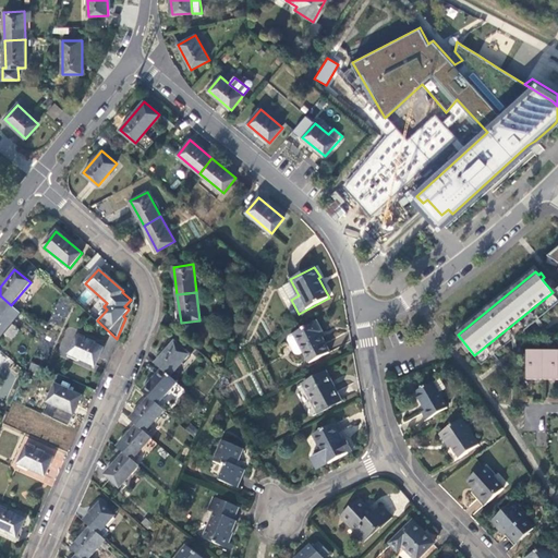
[(557,301),(557,299),(553,292),(474,355),(482,364),(557,301)]
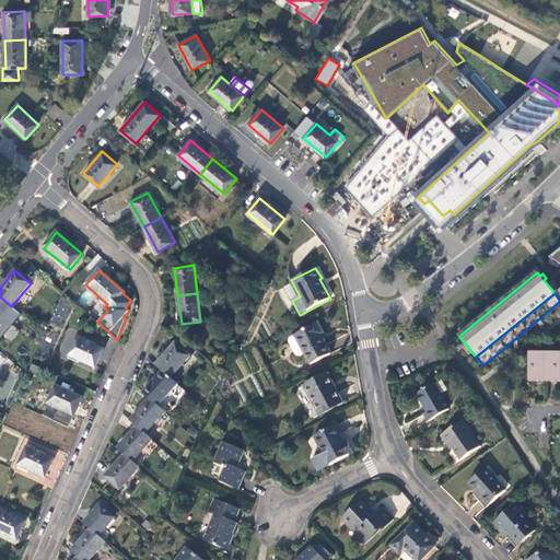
[(0,318),(11,306),(0,296),(0,318)]
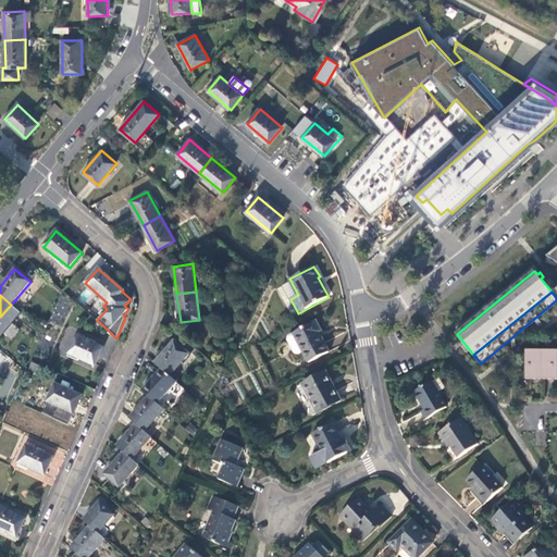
[(304,351),(309,362),(330,353),(319,333),(321,332),(316,322),(294,333),(304,351)]
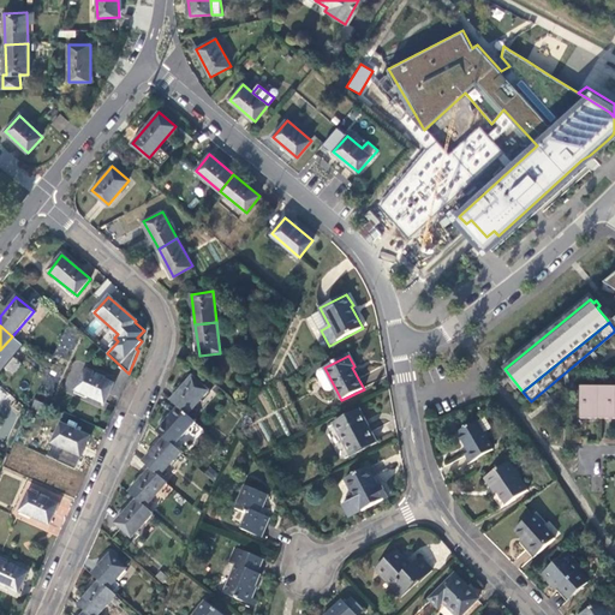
[(327,389),(330,390),(335,388),(324,368),(320,371),(318,375),(327,389)]
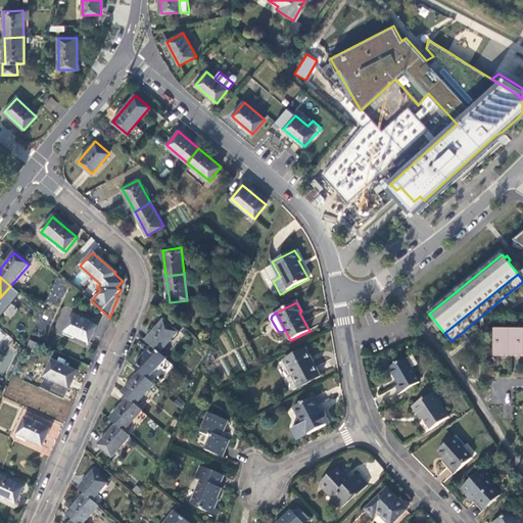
[(97,326),(72,315),(63,332),(89,343),(97,326)]
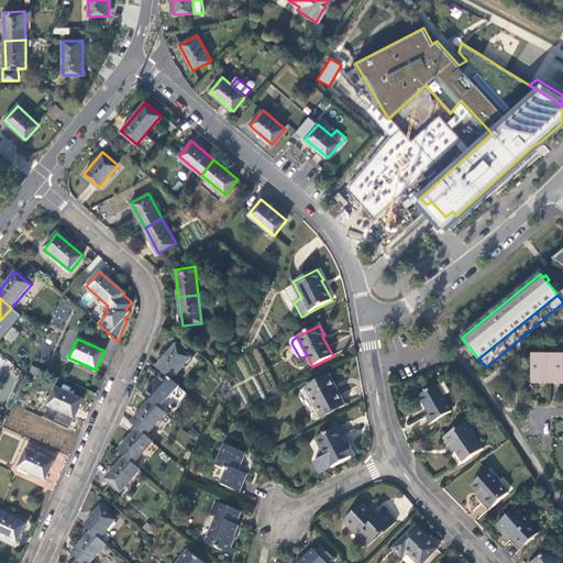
[(157,366),(164,373),(173,379),(191,359),(176,344),(157,366)]
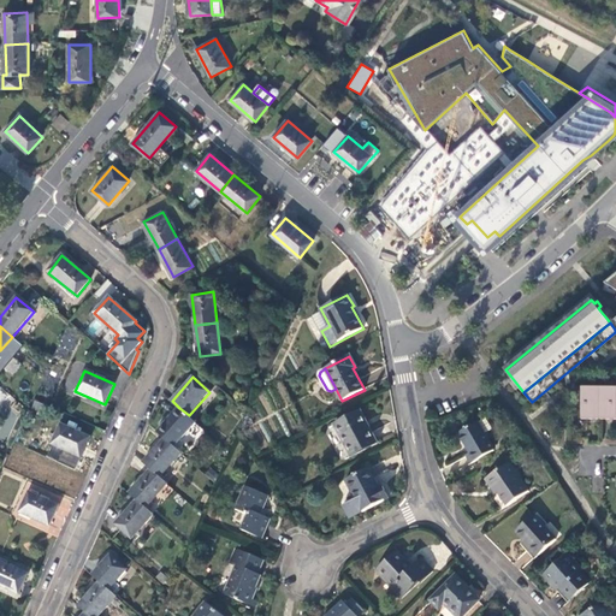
[(599,416),(615,416),(615,386),(600,388),(599,416)]
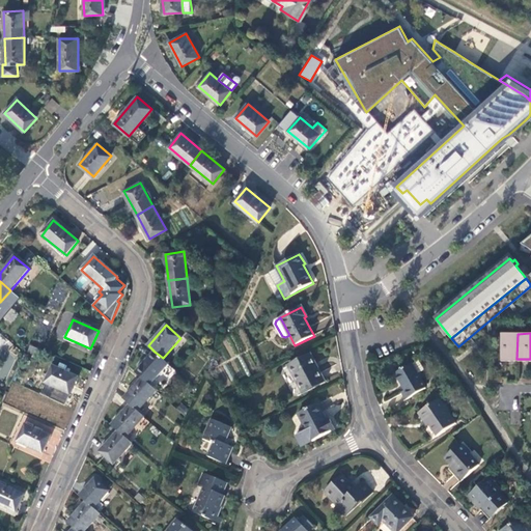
[(501,359),(516,359),(518,334),(502,334),(501,359)]
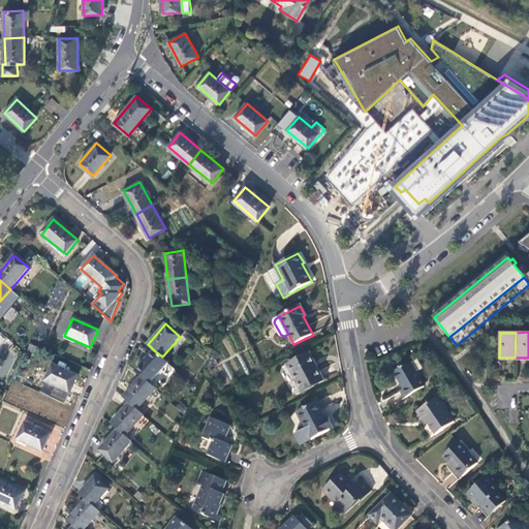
[(135,371),(142,377),(150,384),(168,363),(162,356),(154,350),(135,371)]
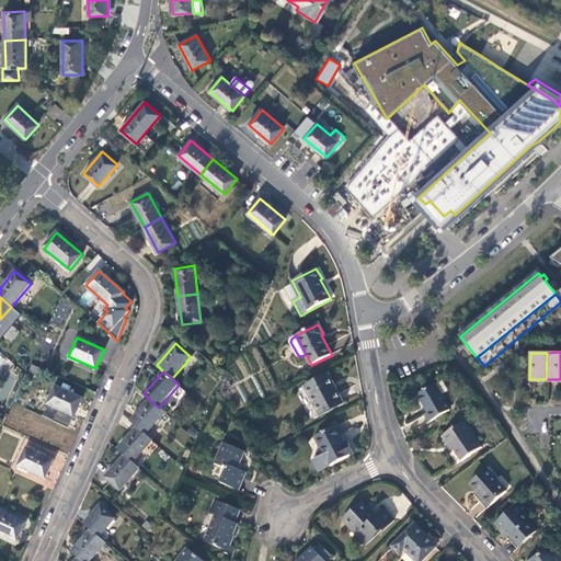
[(328,375),(305,387),(320,415),(344,403),(339,392),(338,393),(328,375)]
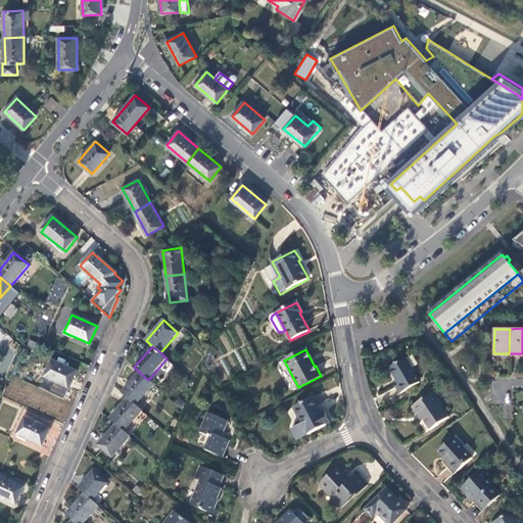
[(412,353),(389,366),(398,382),(395,384),(400,393),(419,381),(411,367),(418,363),(412,353)]
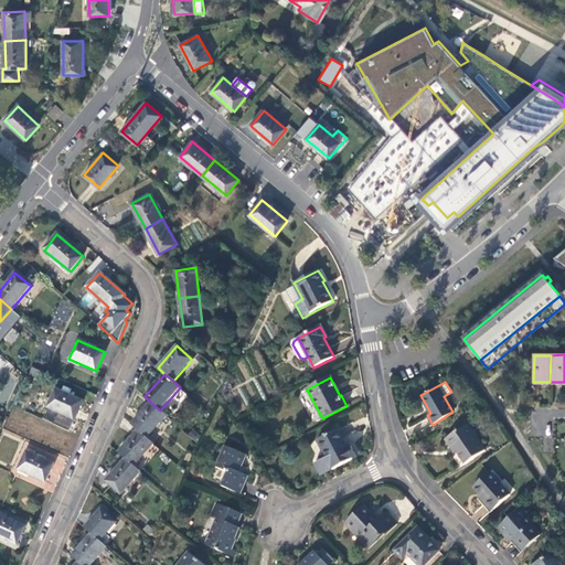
[(83,402),(56,388),(49,407),(74,419),(83,402)]
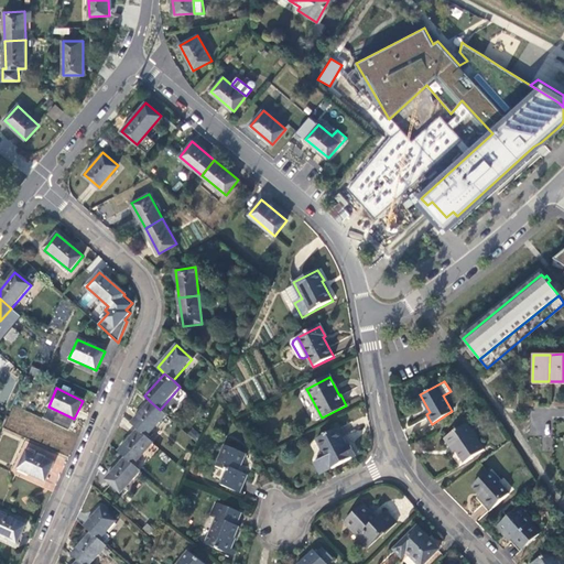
[(132,423),(139,430),(147,437),(166,415),(160,410),(151,402),(132,423)]
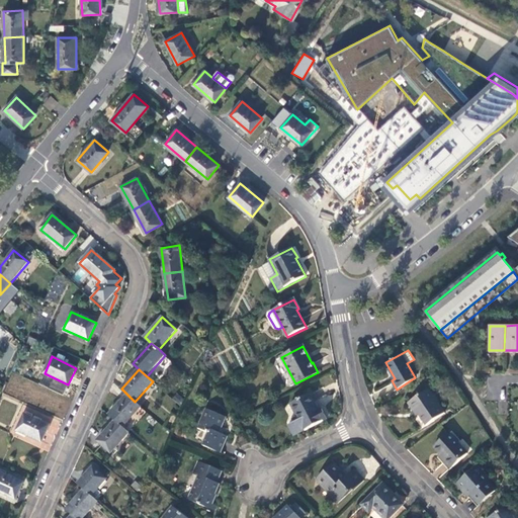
[(444,413),(429,390),(409,402),(414,411),(417,410),(426,425),(444,413)]
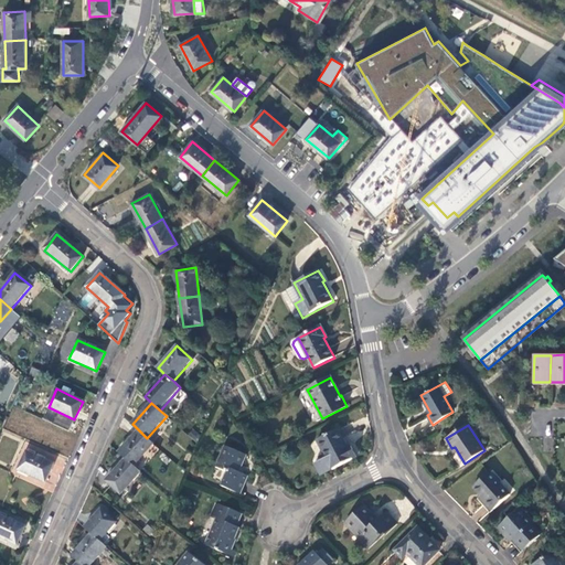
[(192,429),(188,435),(195,441),(200,435),(192,429)]
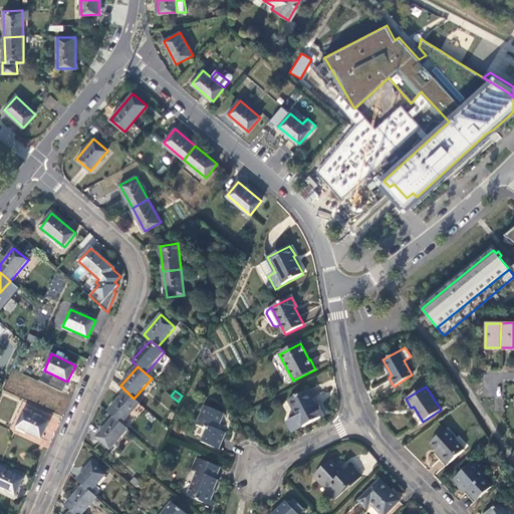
[(291,433),(302,427),(324,415),(320,406),(317,408),(308,391),(289,401),(297,417),(287,423),(291,433)]
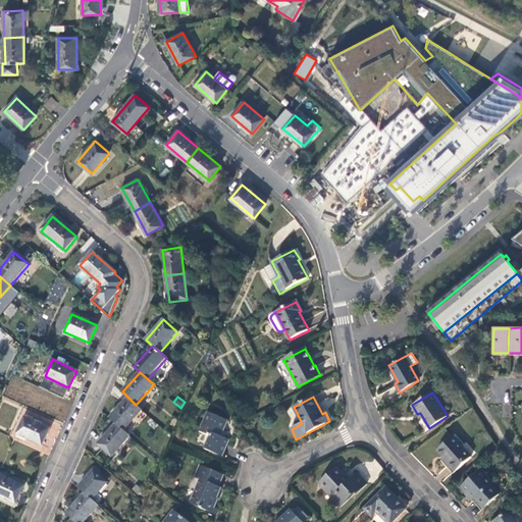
[(128,398),(110,418),(116,424),(124,431),(142,410),(136,405),(128,398)]
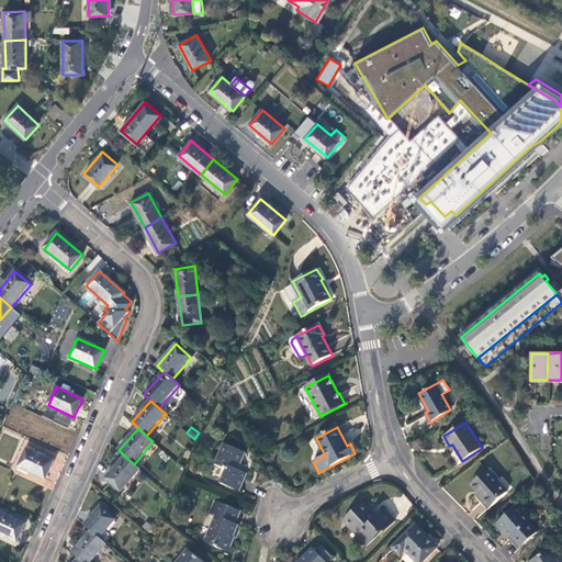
[(246,452),(225,444),(216,465),(226,470),(221,483),(239,492),(247,473),(238,470),(240,463),(242,464),(246,452)]
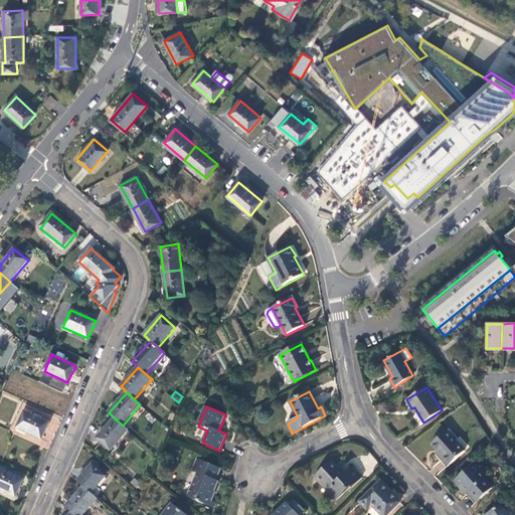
[(49,422),(24,411),(17,428),(41,440),(49,422)]
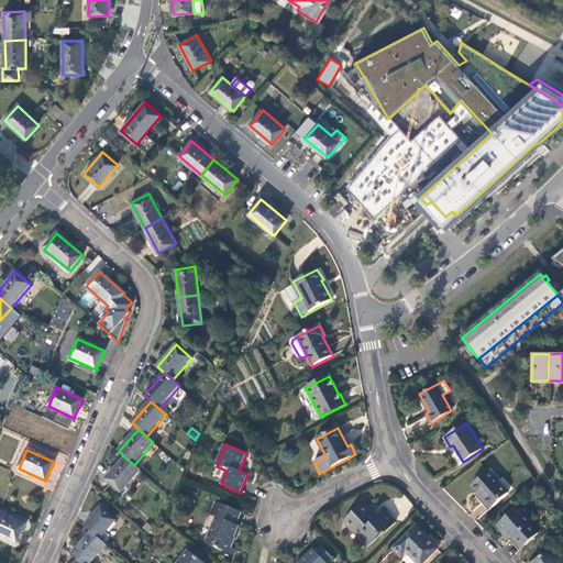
[(134,465),(125,457),(106,481),(121,493),(141,471),(134,465)]
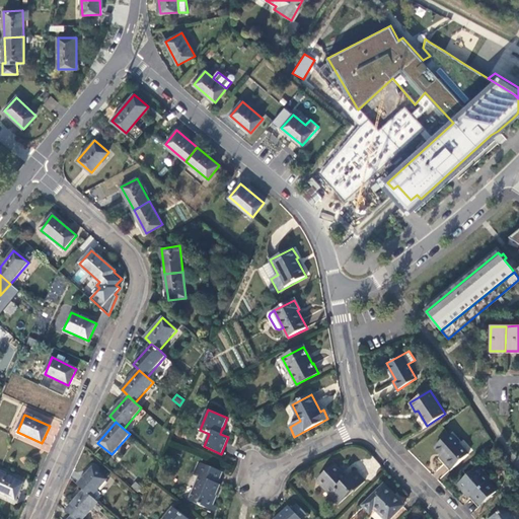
[(453,432),(435,447),(447,460),(444,463),(451,471),(469,455),(460,444),(462,442),(453,432)]
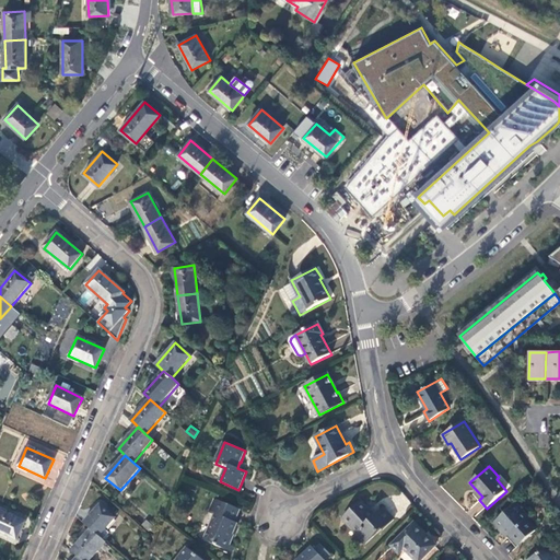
[(240,510),(213,499),(209,512),(213,514),(205,539),(233,551),(235,547),(230,545),(237,523),(235,522),(240,510)]
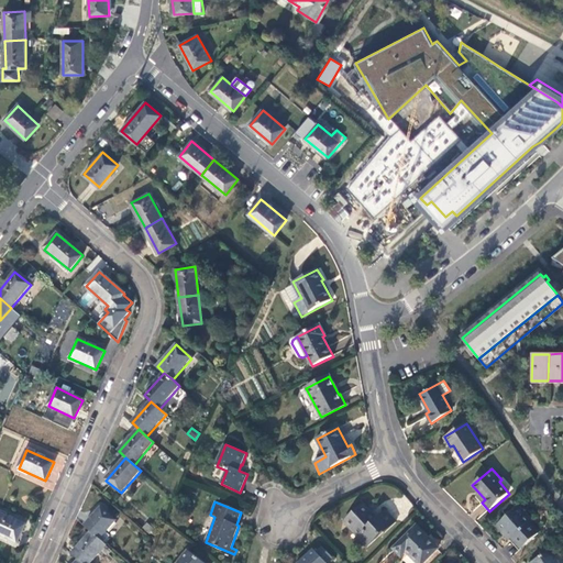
[(371,514),(362,504),(345,520),(368,547),(384,532),(385,533),(395,523),(385,512),(375,521),(370,516),(371,514)]
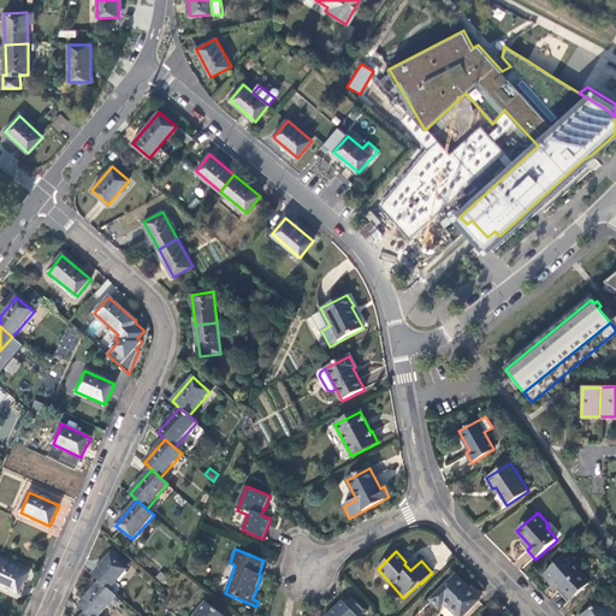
[(544,576),(552,585),(555,582),(563,591),(572,600),(590,586),(578,572),(580,569),(568,555),(544,576)]
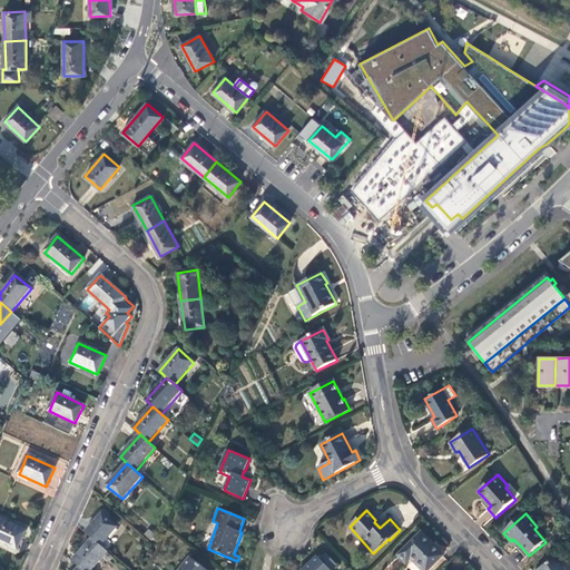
[(86,533),(92,539),(105,550),(110,542),(108,539),(118,527),(101,514),(86,533)]
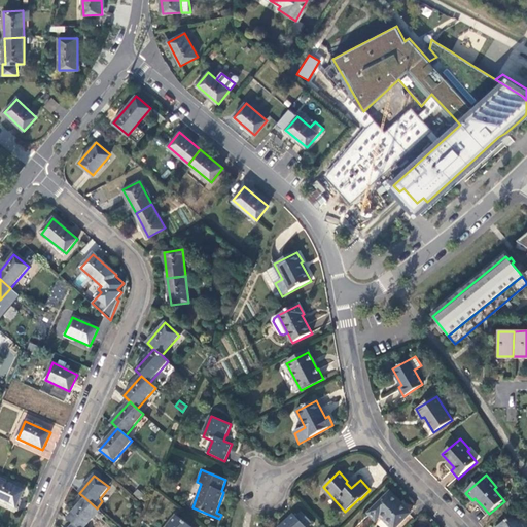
[(24,491),(0,480),(0,501),(15,508),(24,491)]
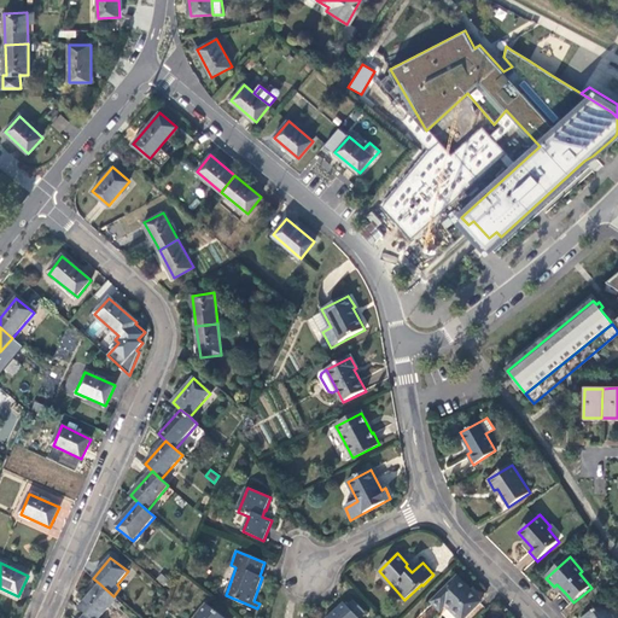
[(168,581),(162,573),(157,579),(164,586),(168,581)]
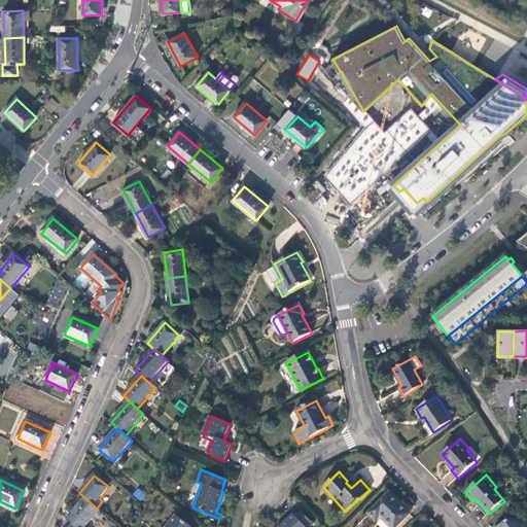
[(398,499),(390,492),(367,514),(376,522),(381,517),(390,526),(397,526),(410,515),(397,500),(398,499)]
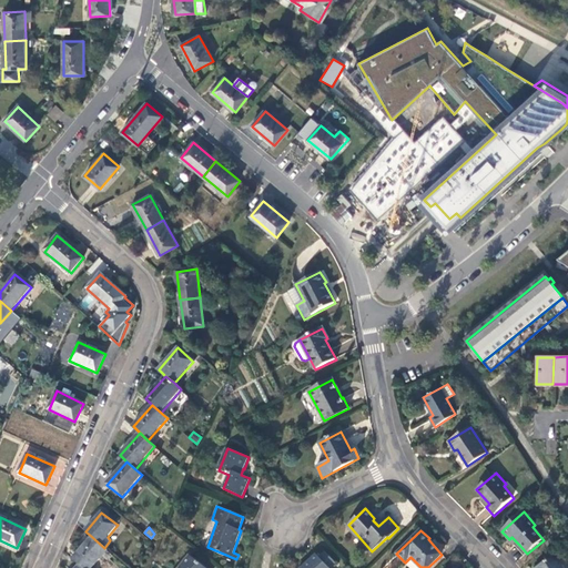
[(74,559),(80,565),(82,567),(91,567),(108,550),(104,548),(92,537),(74,559)]
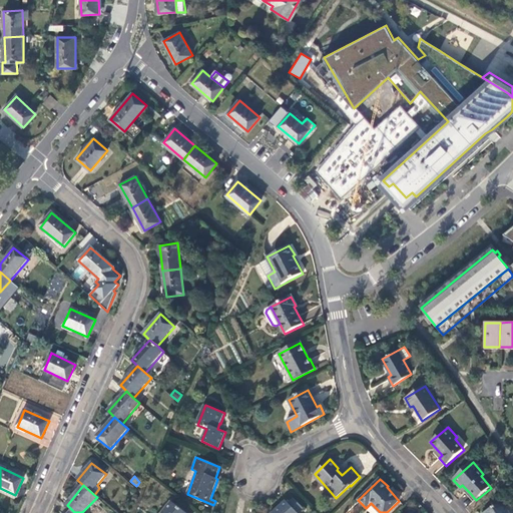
[(462,485),(460,487),(466,494),(469,492),(462,485)]
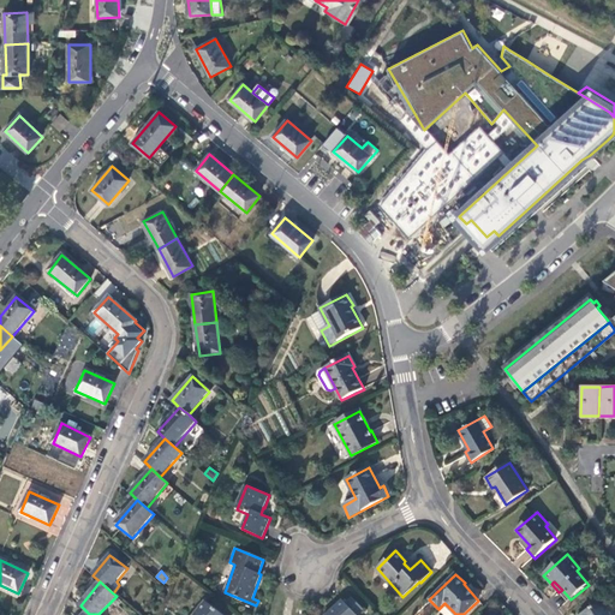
[(363,609),(351,596),(345,602),(342,599),(326,614),(357,614),(363,609)]
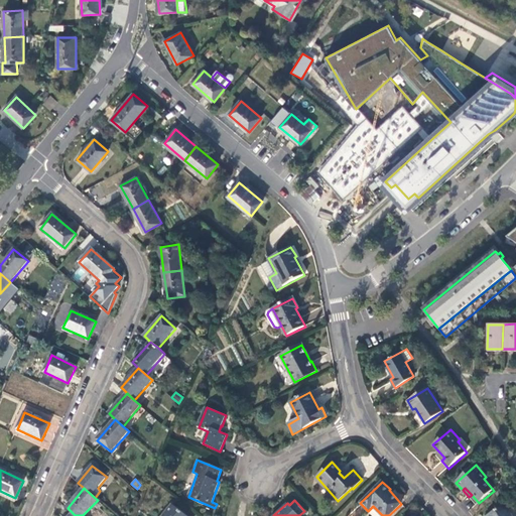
[(185,515),(172,506),(163,515),(185,515)]
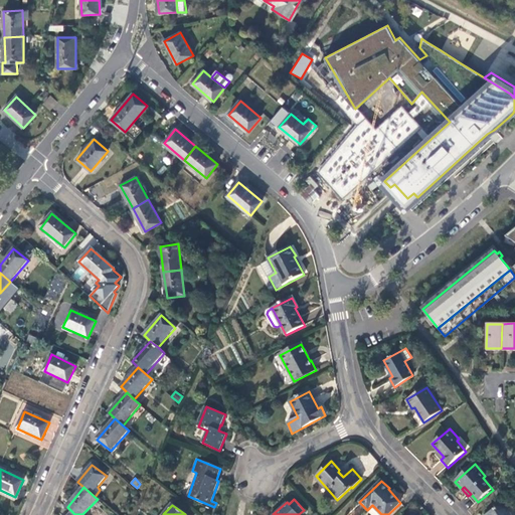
[(486,514),(509,514),(504,505),(486,514)]
